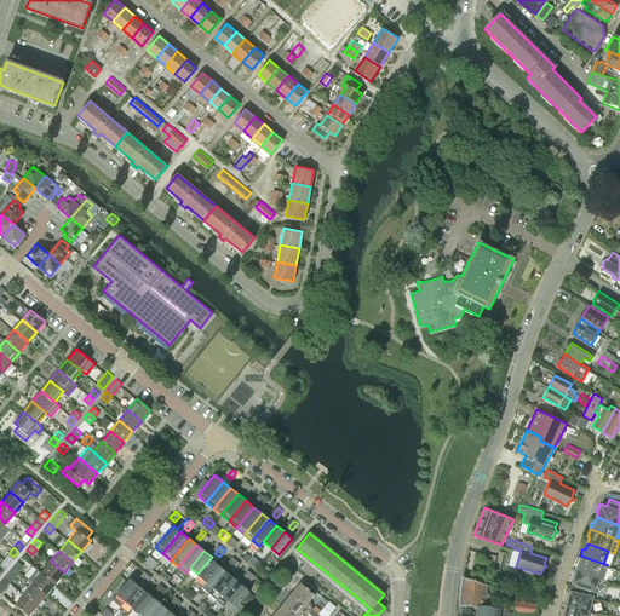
[(230,565),(236,559),(233,556),(227,563),(230,565)]
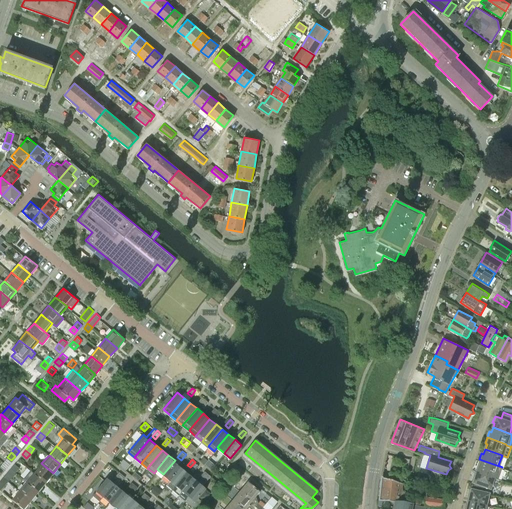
[(205,462),(211,467),(214,464),(207,459),(205,462)]
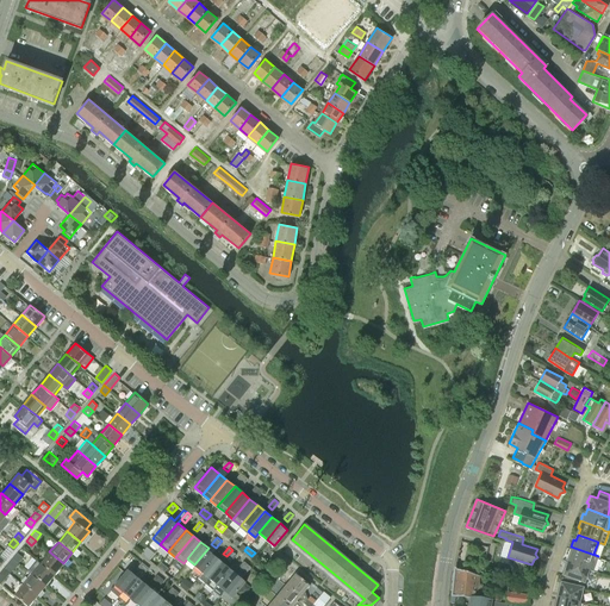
[(593,569),(598,556),(571,547),(568,554),(571,555),(568,560),(593,569)]
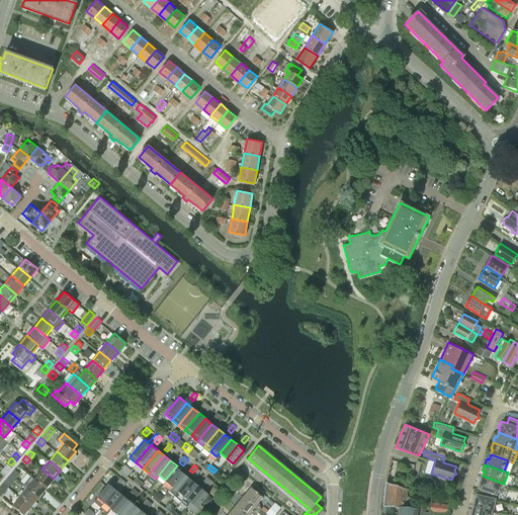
[(171,485),(183,470),(177,465),(165,480),(171,485)]
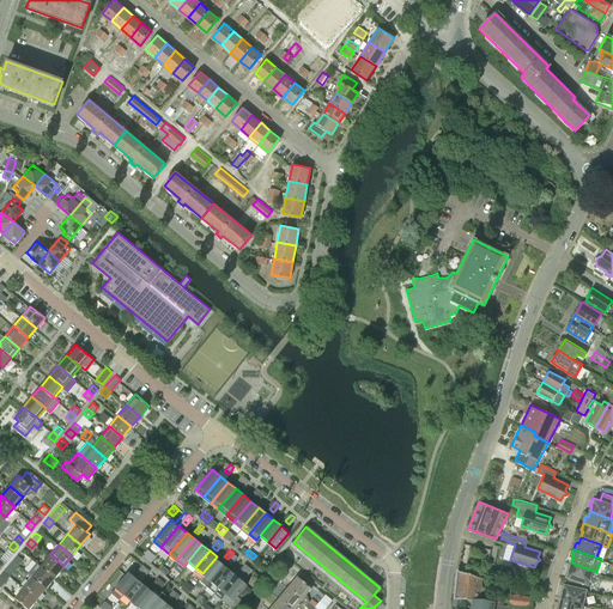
[(13,559),(18,564),(23,559),(18,554),(13,559)]
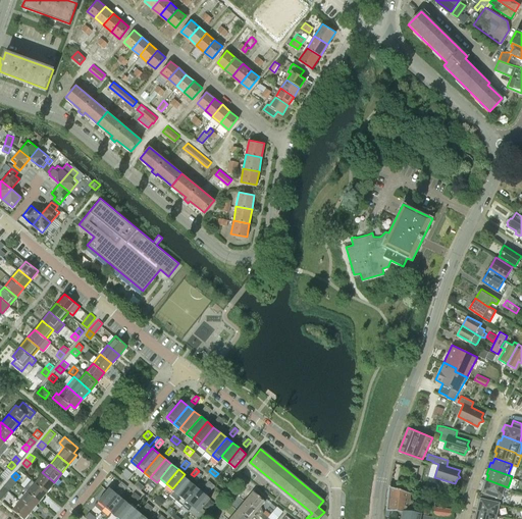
[(47,491),(54,482),(42,472),(35,481),(47,491)]
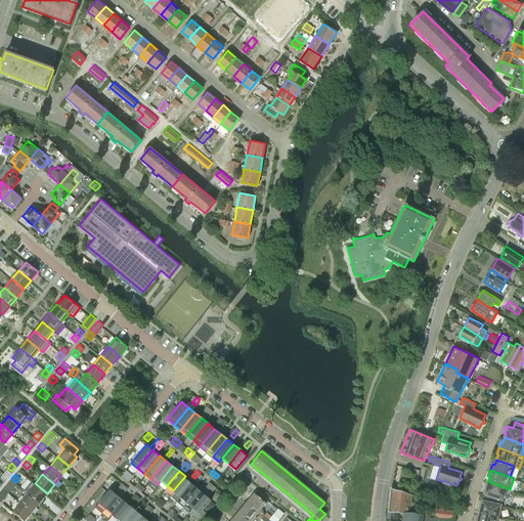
[(220,475),(217,479),(223,484),(227,480),(220,475)]
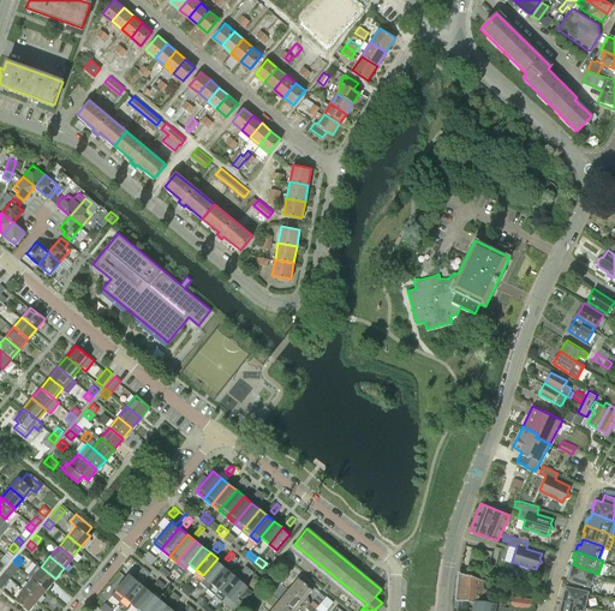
[(208,587),(220,571),(226,565),(218,558),(203,575),(199,581),(208,587)]
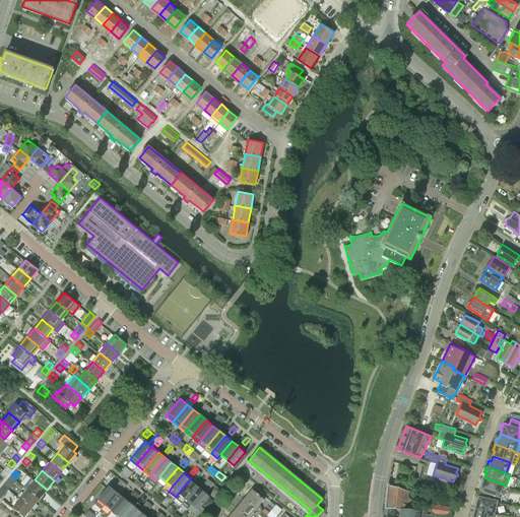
[(8,488),(15,478),(11,474),(3,483),(8,488)]
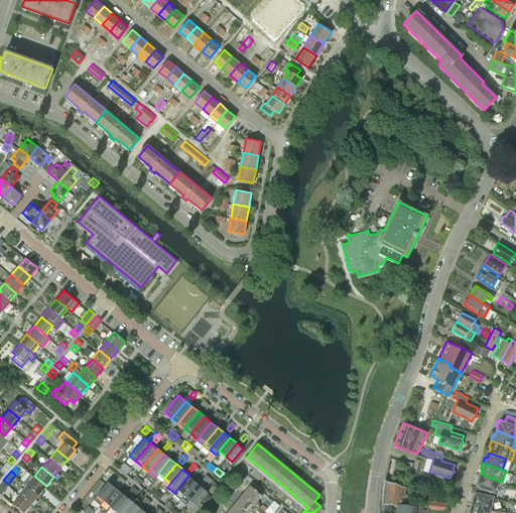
[(46,486),(34,476),(30,472),(23,481),(27,485),(38,494),(46,486)]
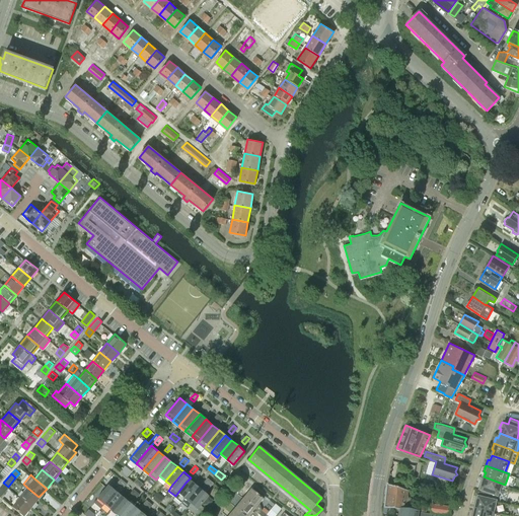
[(197,483),(181,501),(188,507),(211,478),(207,476),(200,486),(197,483)]
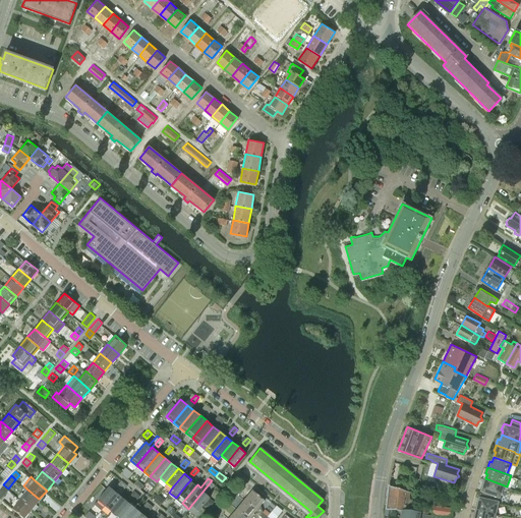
[(507,486),(485,478),(483,483),(482,482),(479,490),(482,491),(482,490),(490,493),(488,500),(498,502),(498,501),(503,485),(507,486)]
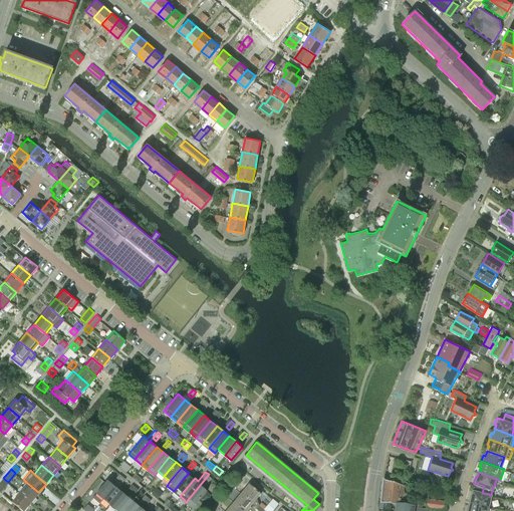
[(102,498),(122,475),(119,473),(111,482),(107,479),(93,496),(99,502),(102,498)]
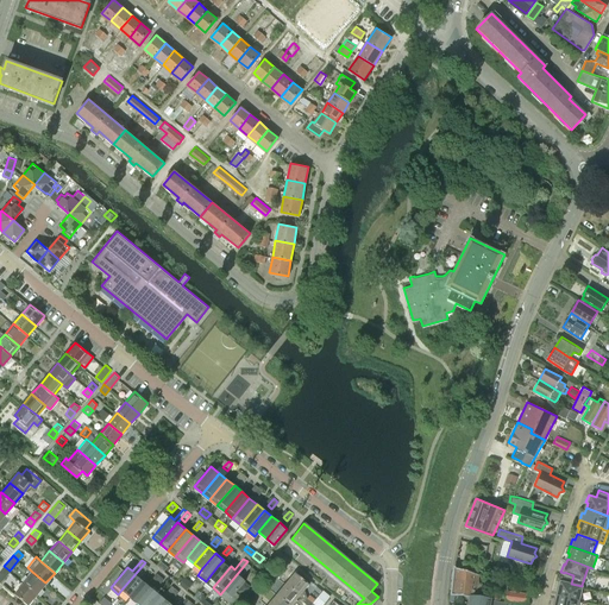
[(206,581),(213,587),(231,566),(224,560),(218,566),(206,581)]
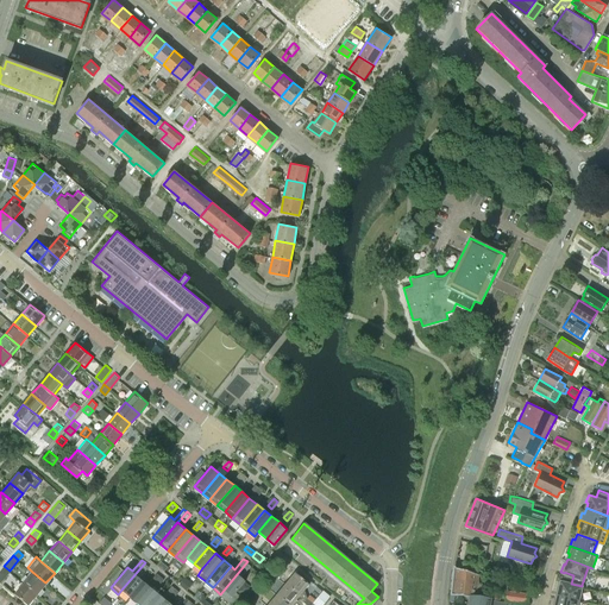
[(246,578),(242,575),(251,563),(248,561),(220,594),(230,602),(233,600),(239,593),(236,591),(246,578)]
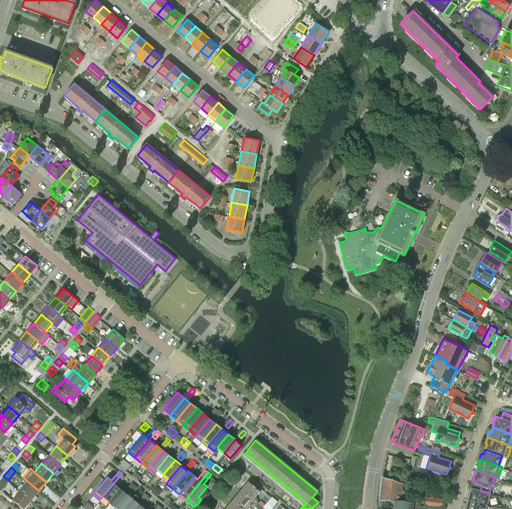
[(120,488),(117,485),(125,475),(122,473),(102,496),(109,502),(120,488)]
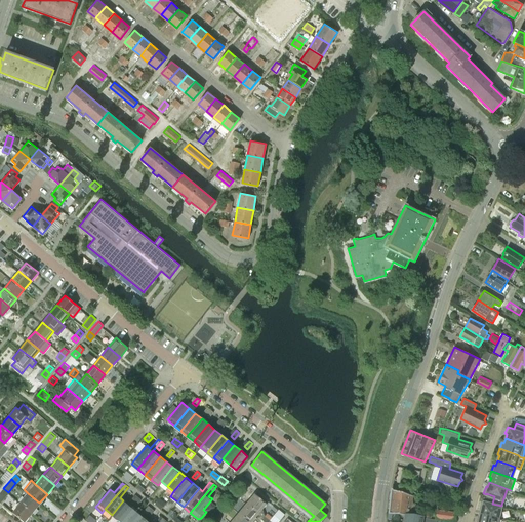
[(0,502),(8,492),(3,488),(0,492),(0,502)]
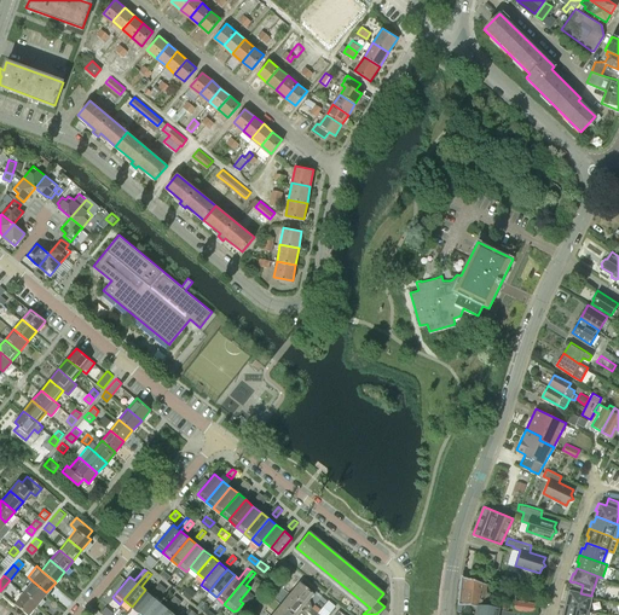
[(490,598),(491,595),(485,593),(486,582),(461,576),(458,604),(478,607),(479,605),(484,605),(485,598),(490,598)]
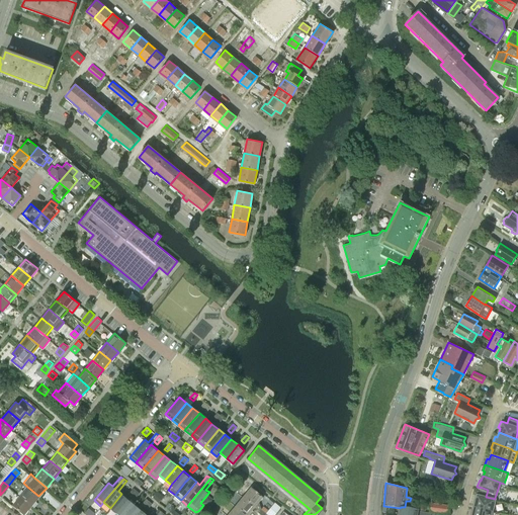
[(252,486),(244,496),(255,505),(255,506),(259,510),(258,511),(263,514),(266,511),(268,508),(264,505),(261,507),(259,501),(263,496),(256,490),(257,488),(253,485),(252,487),(252,486)]
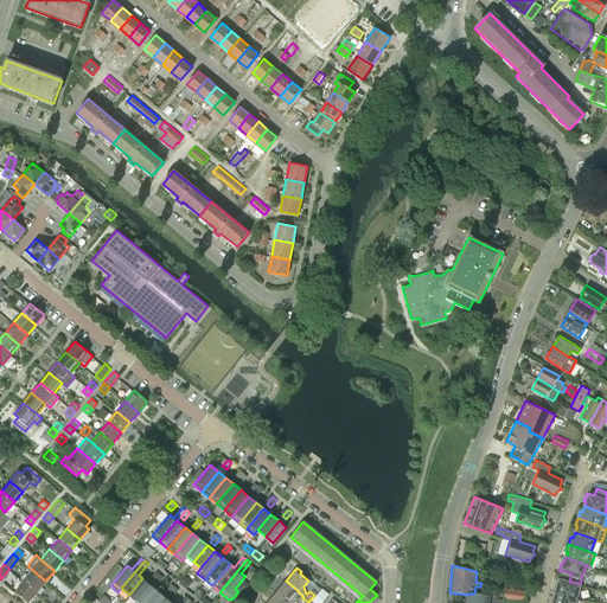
[(37,591),(45,581),(32,570),(24,581),(37,591)]
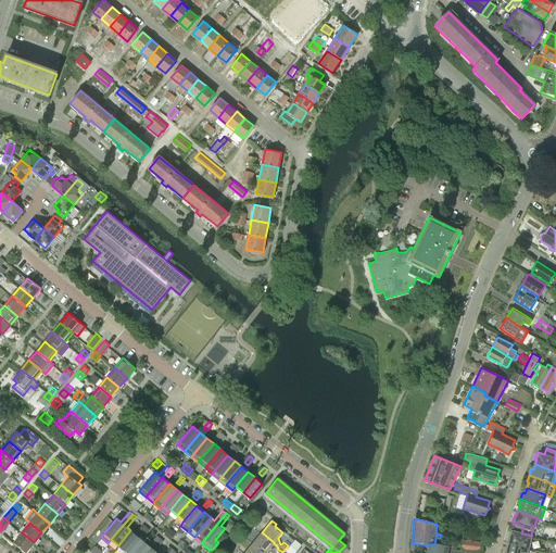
[(528,548),(531,536),(521,533),(523,526),(515,523),(515,524),(513,531),(509,530),(508,537),(510,538),(508,543),(528,548)]
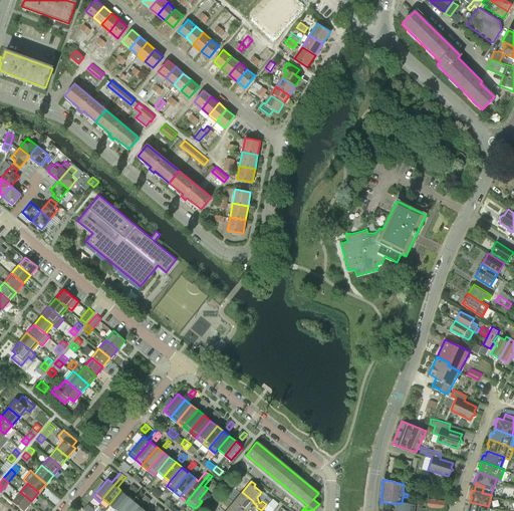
[(135,485),(131,491),(134,494),(139,488),(135,485)]
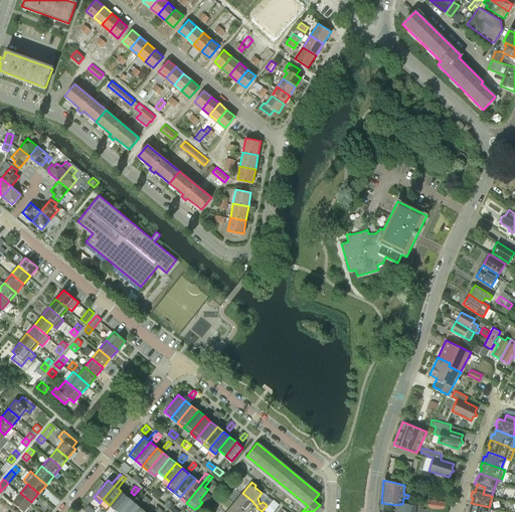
[(116,510),(128,496),(121,491),(110,505),(116,510)]
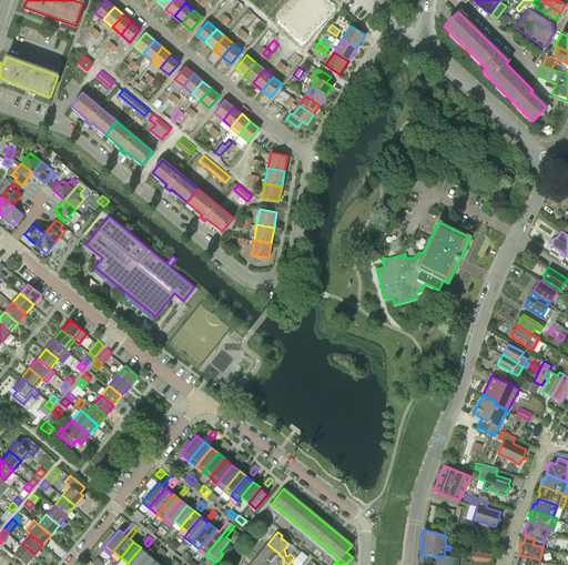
[(27,564),(34,554),(22,544),(13,554),(27,564)]
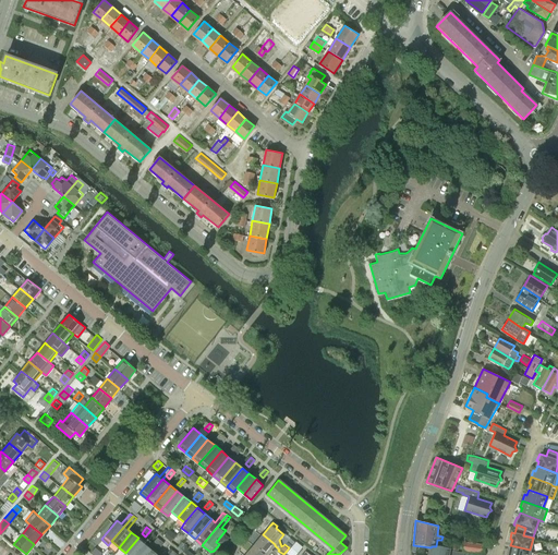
[(267,554),(275,545),(275,544),(263,534),(254,544),(267,554)]
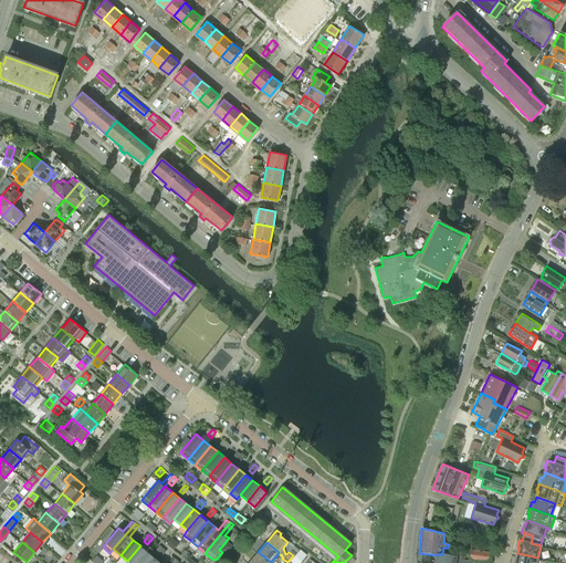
[(130,562),(136,562),(147,551),(140,545),(127,561),(130,562)]
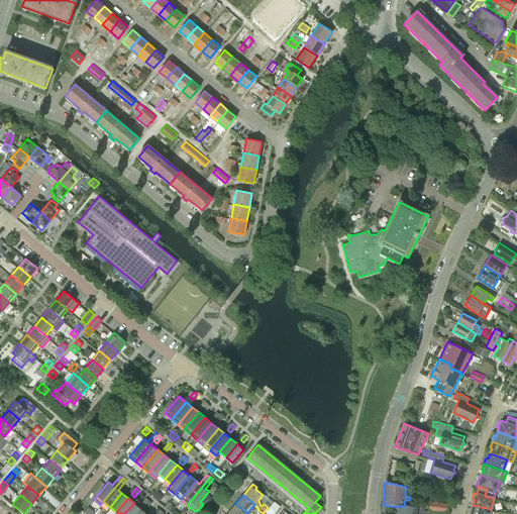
[(268,507),(266,510),(270,513),(273,513),(280,506),(274,501),(268,507)]
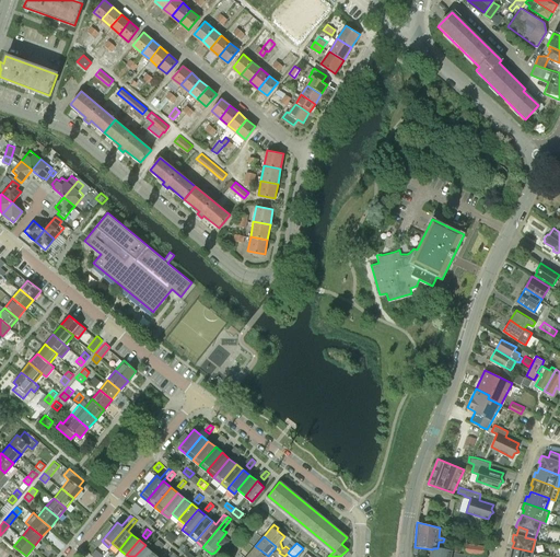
[(465,544),(465,552),(480,554),(481,546),(465,544)]
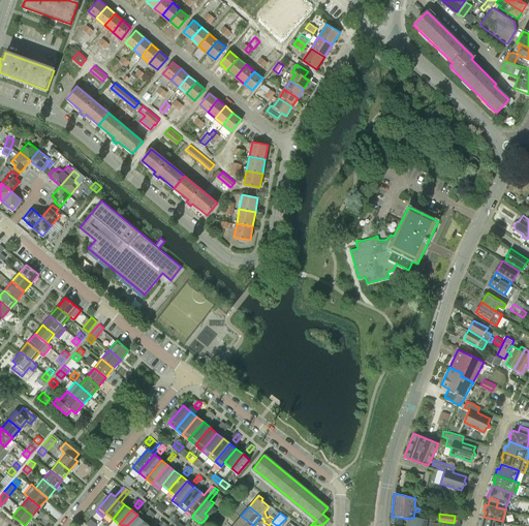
[(138,525),(144,520),(137,515),(127,525),(138,525)]
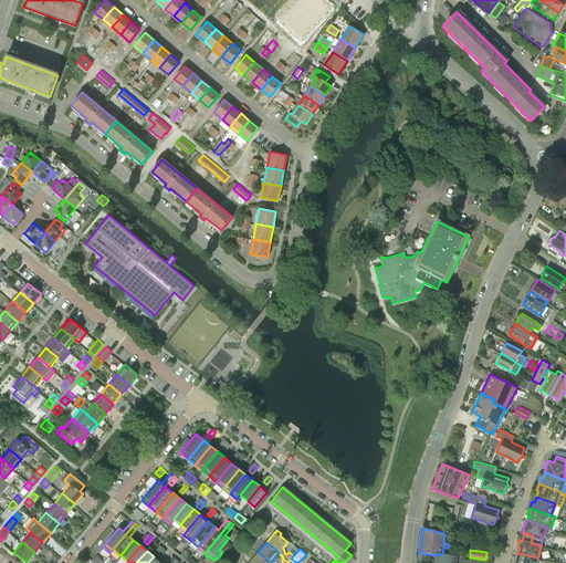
[(250,562),(270,562),(271,562),(258,552),(250,562)]
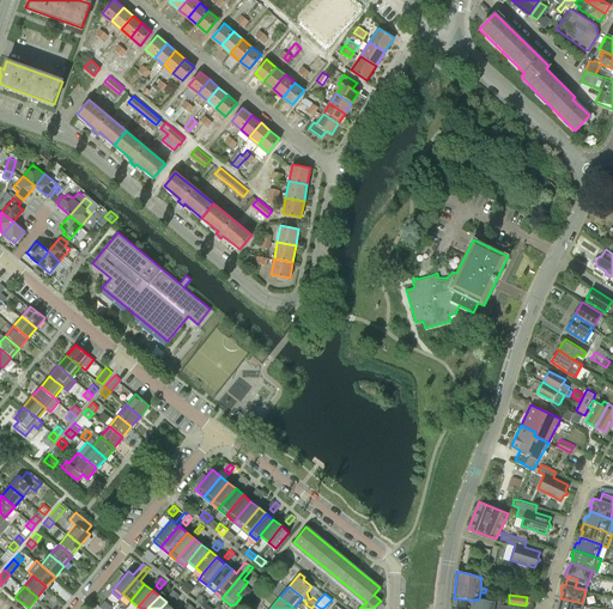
[(580,608),(582,603),(560,598),(559,604),(557,603),(556,608),(580,608)]
